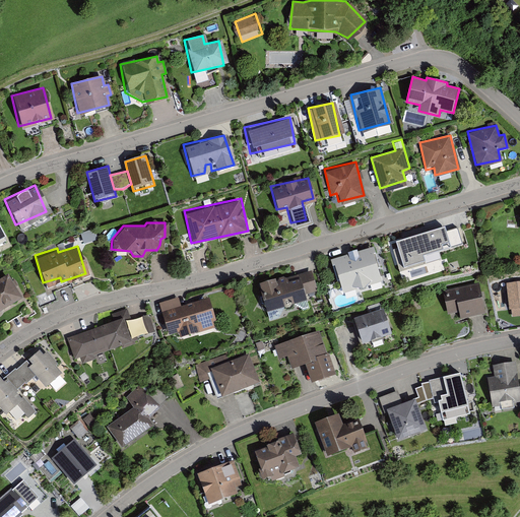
[(371,247),(328,257),(335,287),(378,277),(371,247)]
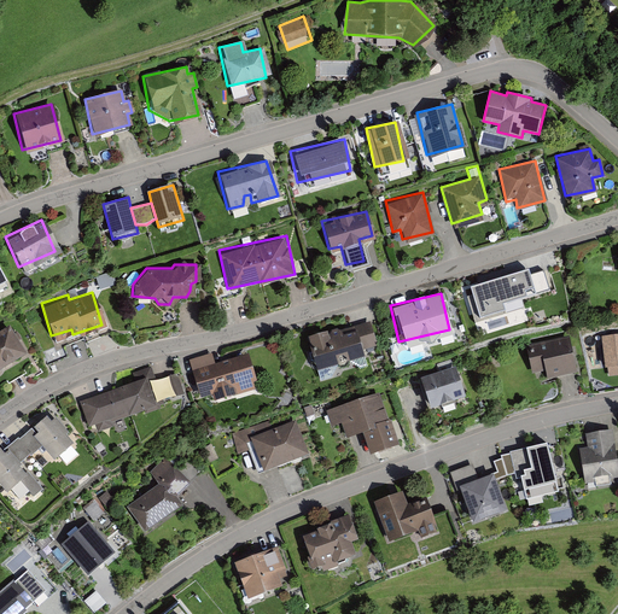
[(368,317),(304,334),(313,368),(360,356),(357,348),(375,343),(368,317)]
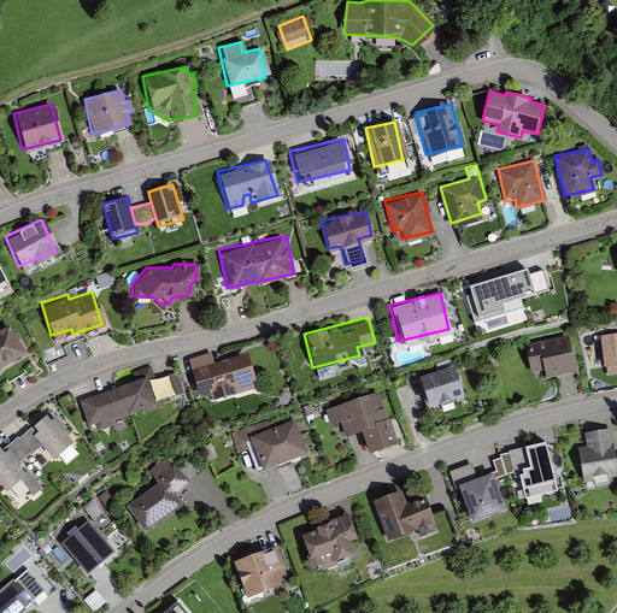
[(0,366),(28,349),(11,322),(0,326),(0,366)]
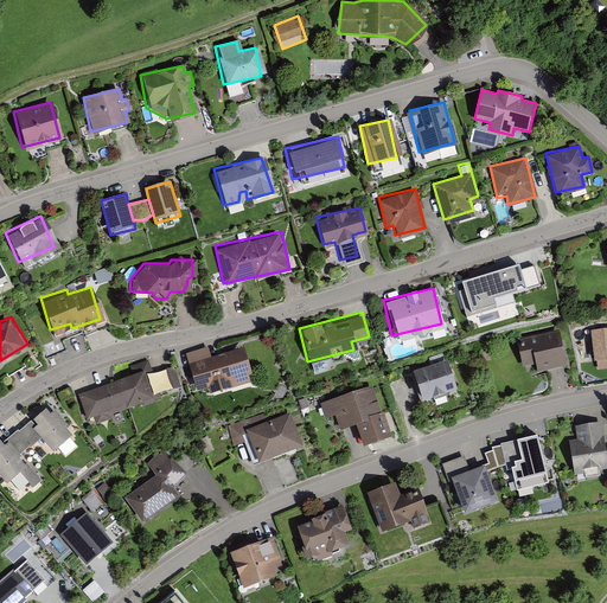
[(606,325),(588,327),(593,366),(606,364),(606,361),(606,355),(606,325)]
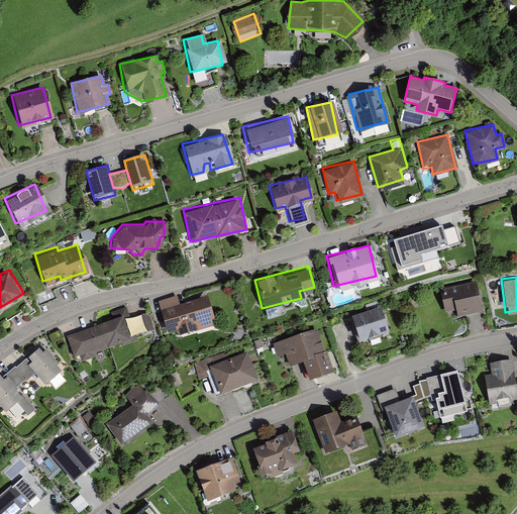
[(475,281),(440,287),(444,310),(451,309),(452,316),(481,311),(475,281)]
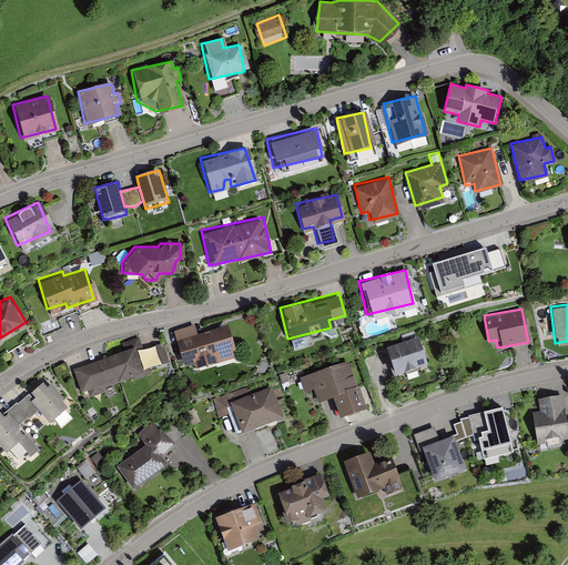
[(174,330),(178,340),(199,334),(195,323),(174,330)]
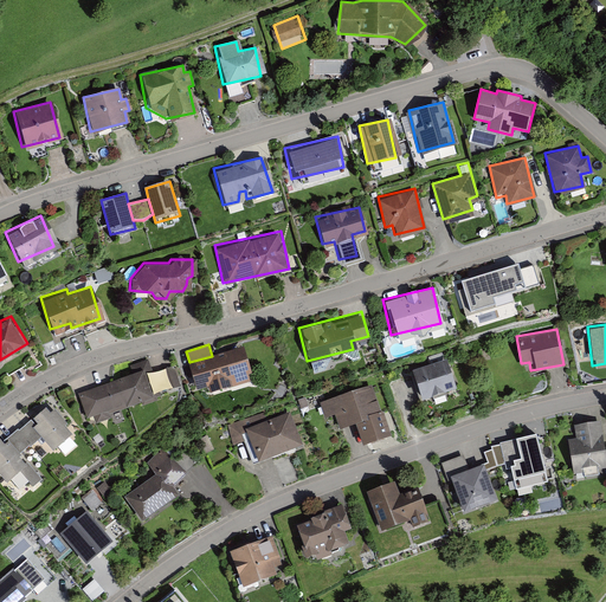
[(212,356),(189,362),(198,389),(208,386),(211,393),(251,380),(249,374),(252,374),(244,347),(212,356)]
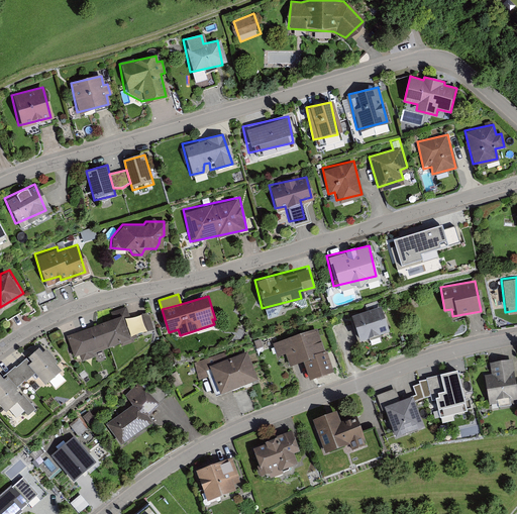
[(112,318),(65,331),(72,355),(136,337),(127,304),(110,309),(112,318)]
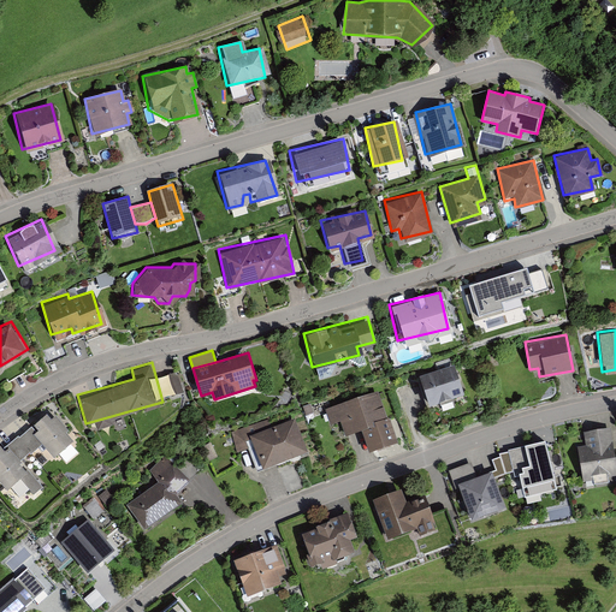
[(420,378),(430,408),(465,396),(455,366),(420,378)]
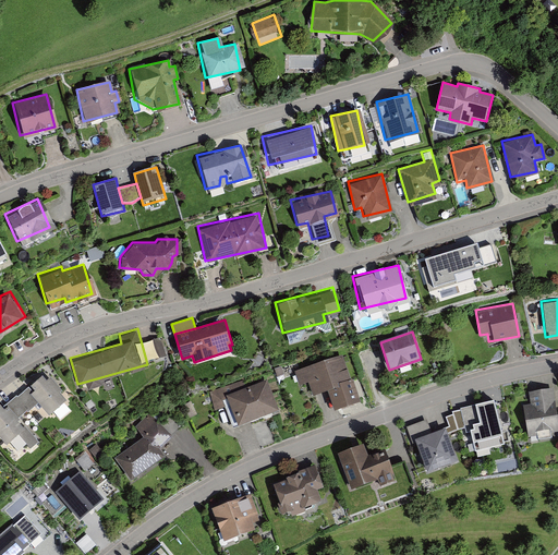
[(340,353),(294,366),(298,382),(304,379),(308,393),(324,388),(329,408),(355,400),(350,377),(347,378),(340,353)]
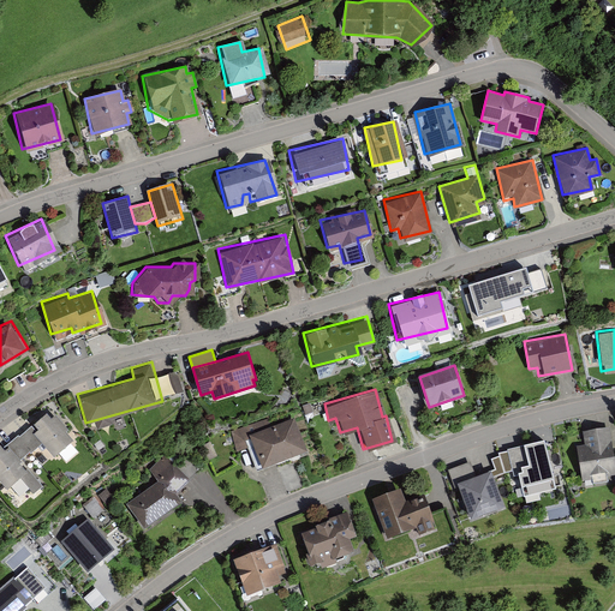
[(0,486),(16,474),(28,491),(37,483),(25,467),(22,468),(15,459),(36,443),(47,457),(71,438),(52,413),(45,418),(40,411),(25,421),(28,425),(0,445),(0,486)]
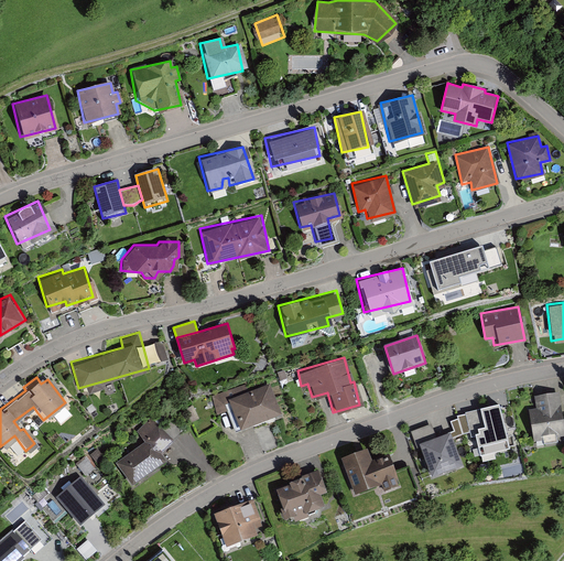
[(247,383),(214,394),(219,410),(229,407),(237,429),(280,414),(270,383),(249,389),(247,383)]
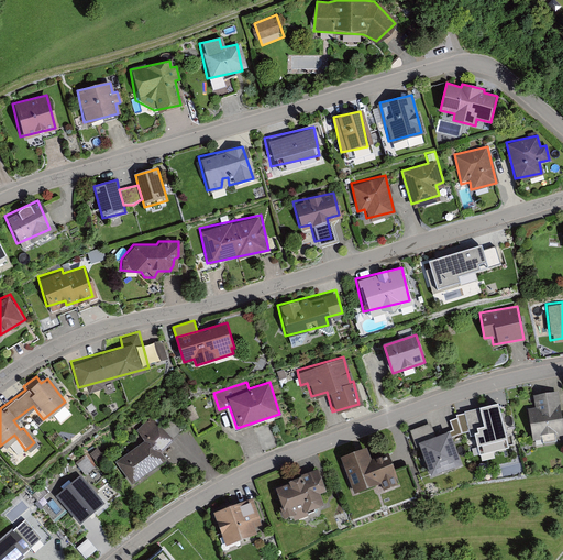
[(555,391),(531,394),(533,408),(525,409),(529,440),(561,436),(555,391)]
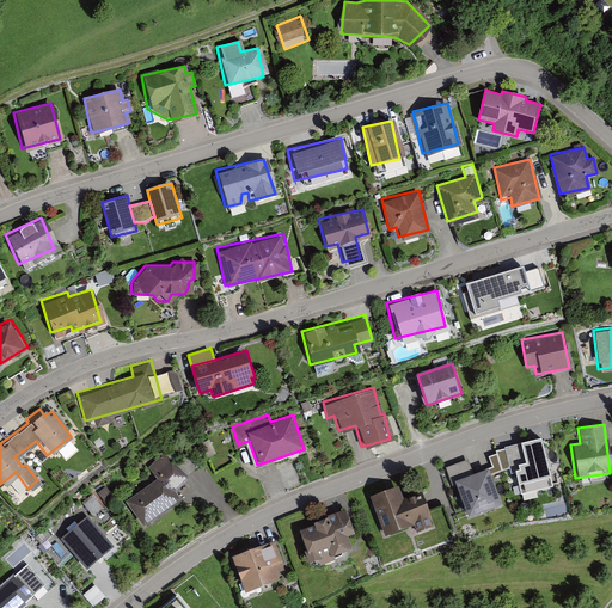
[(537,437),(503,446),(515,493),(548,485),(537,437)]
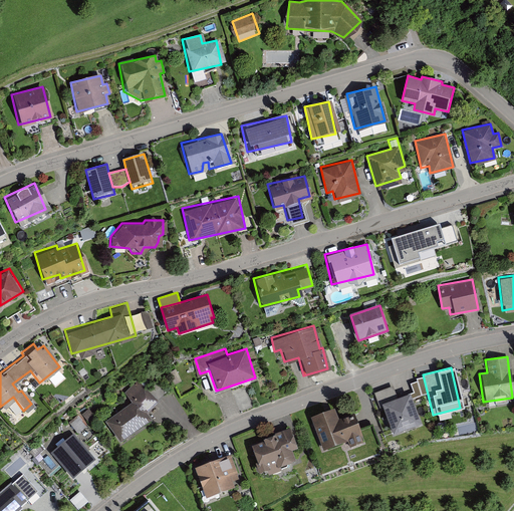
[(147,414),(159,401),(138,378),(125,392),(133,402),(105,422),(121,444),(153,422),(147,414)]
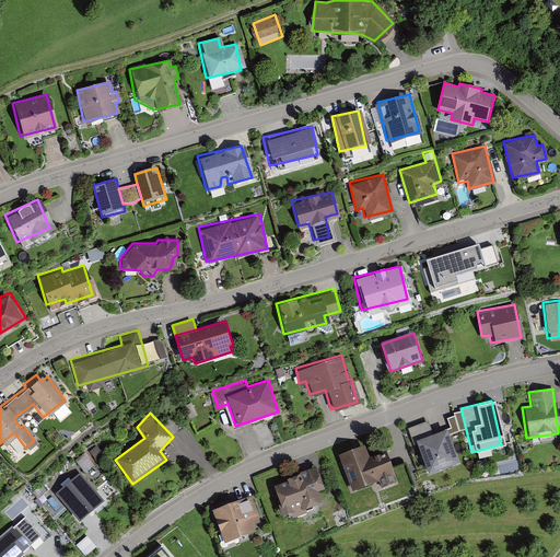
[(434,436),(429,419),(408,427),(415,443),(418,442),(434,436)]
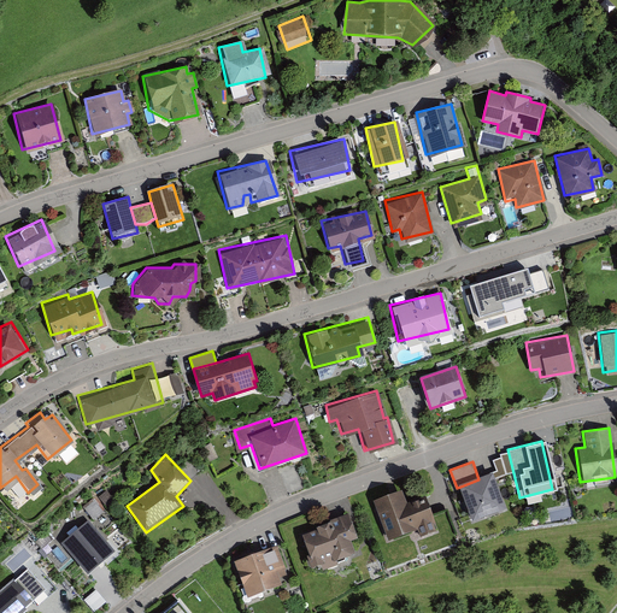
[(460,487),(474,522),(507,510),(494,473),(479,479),(460,487)]
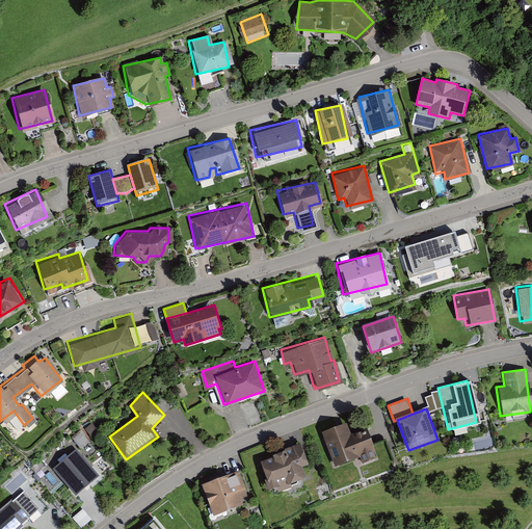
[(368,428),(351,434),(347,423),(322,432),(336,466),(361,456),(363,463),(376,457),(374,451),(376,450),(368,428)]
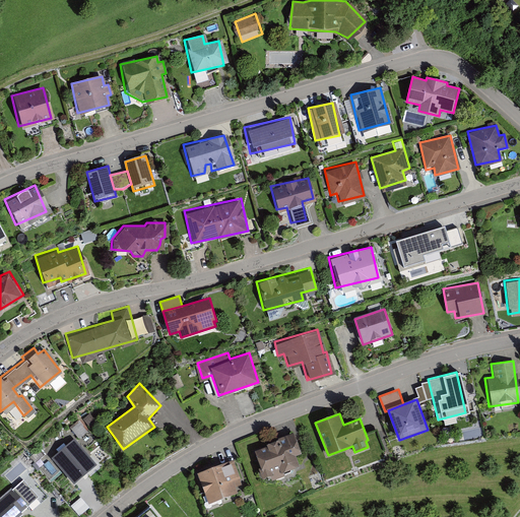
[(289,434),(250,448),(261,479),(295,467),(289,454),(296,451),(289,434)]
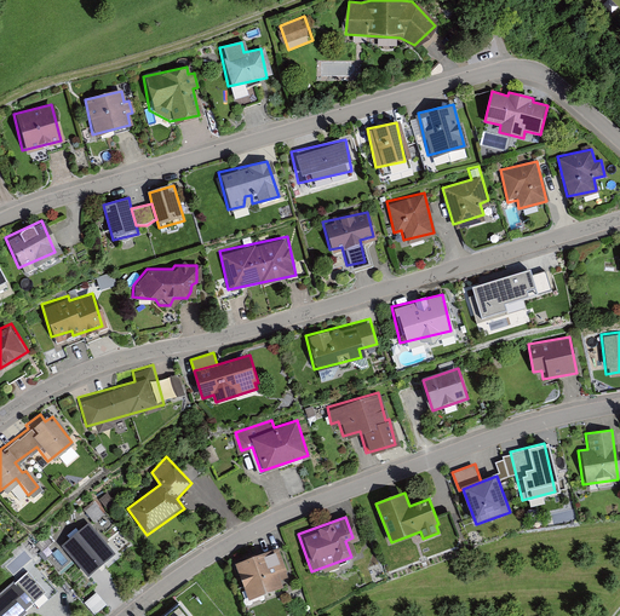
[(62,545),(89,577),(116,554),(90,523),(62,545)]
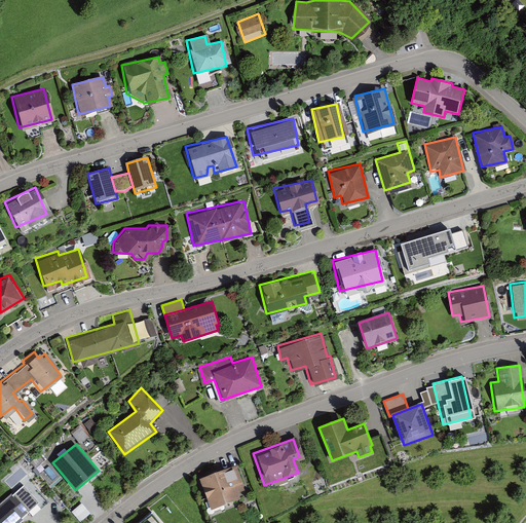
[(233,463),(196,477),(207,506),(237,495),(234,486),(240,484),(233,463)]
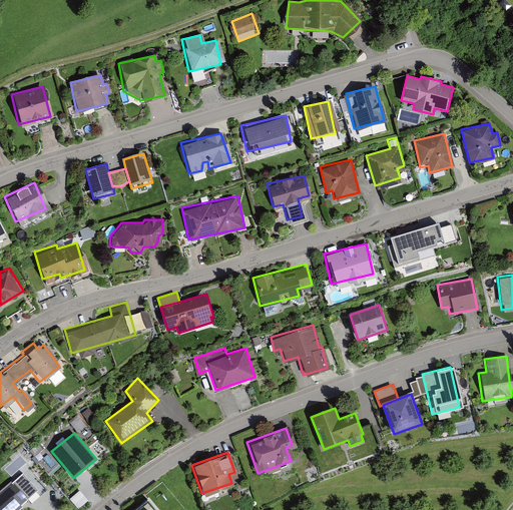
[(9,481),(0,488),(0,509),(12,509),(24,500),(9,481)]
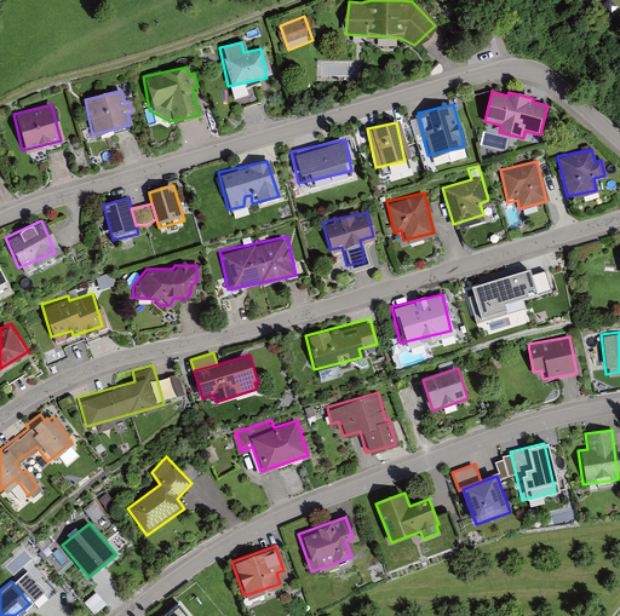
[(160,615),(193,615),(179,600),(160,615)]
